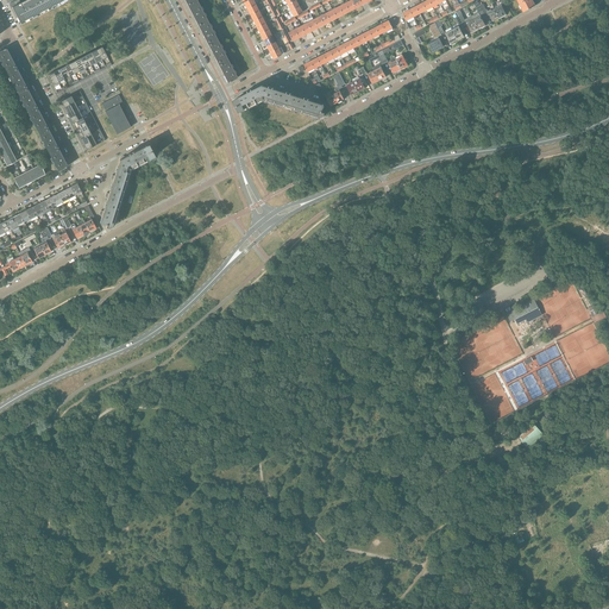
[(7,0),(10,4),(12,7),(20,23),(22,25),(68,0),(7,0)]
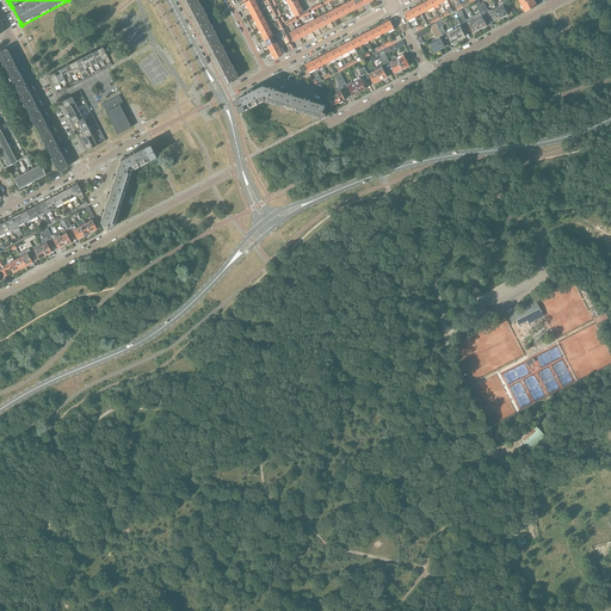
[(288,4),(291,11),(298,6),(295,0),(288,4)]
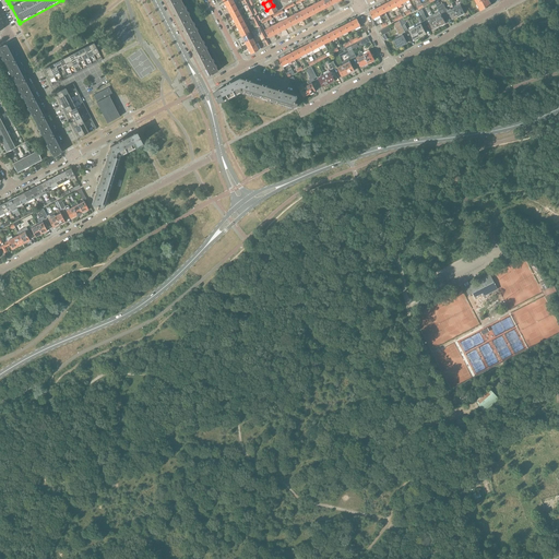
[(316,3),(320,11),(325,8),(322,0),(316,3)]
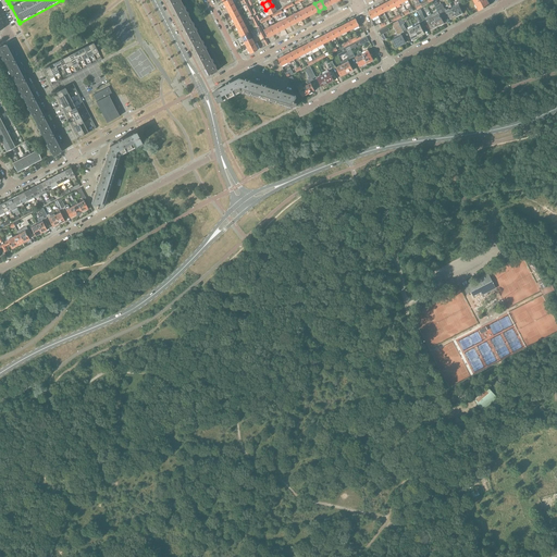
[(391,0),(386,2),(390,9),(396,5),(392,0),(391,0)]
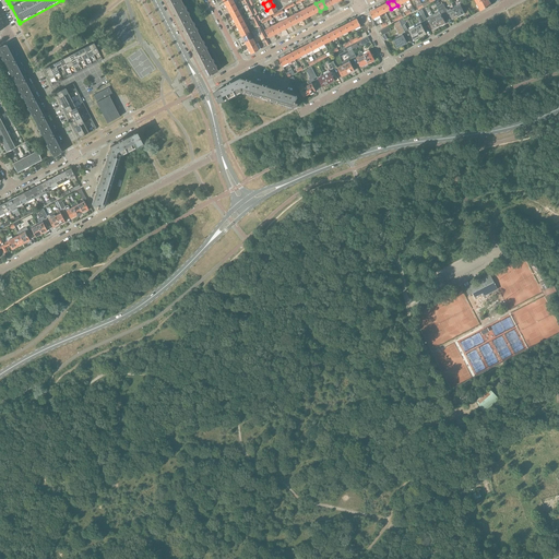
[(474,0),(480,11),(485,8),(485,9),(487,8),(486,8),(491,6),(488,0),(474,0)]
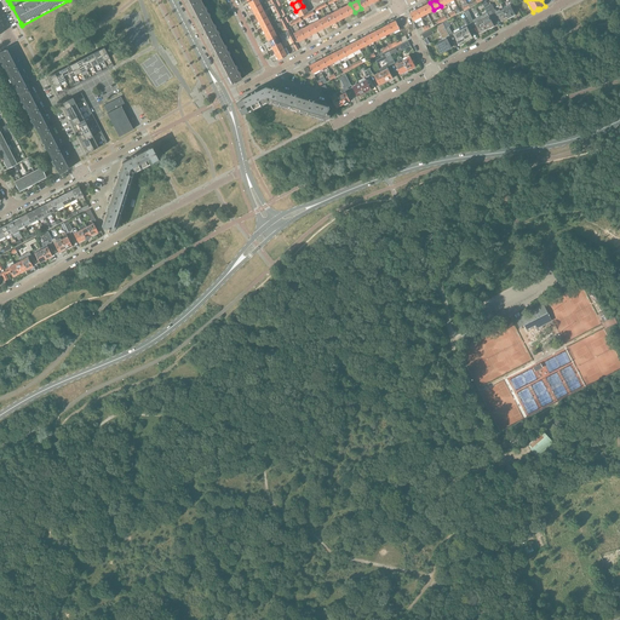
[(487,29),(491,27),(494,26),(491,19),(494,17),(487,4),(486,1),(482,3),(488,13),(488,16),(486,17),(486,18),(482,21),(487,29)]
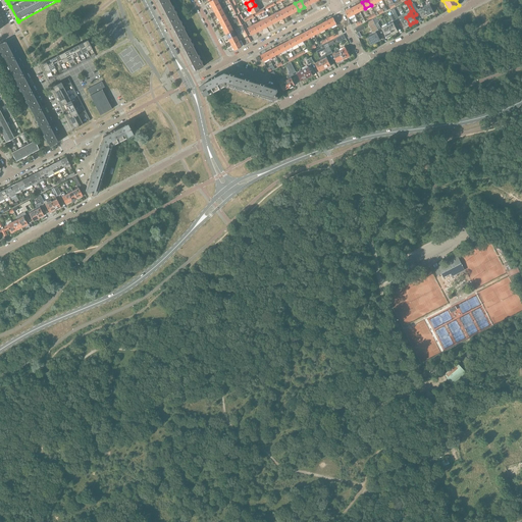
[(362,2),(357,5),(360,11),(365,8),(362,2)]
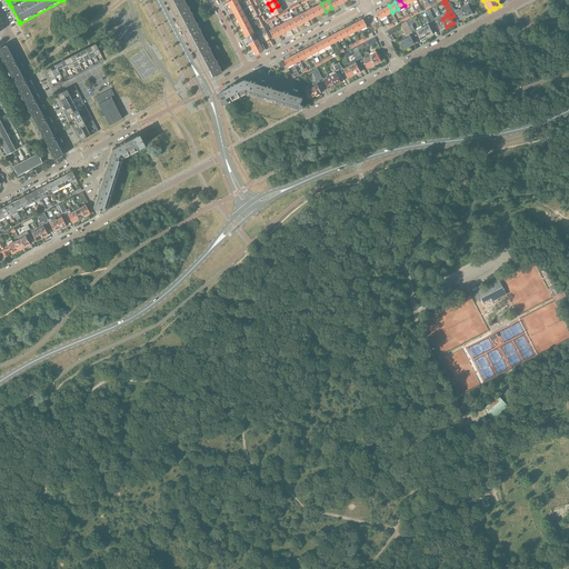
[(447,3),(453,16),(457,13),(460,20),(467,17),(462,9),(459,10),(458,9),(456,10),(455,9),(451,3),(450,5),(449,2),(447,3)]
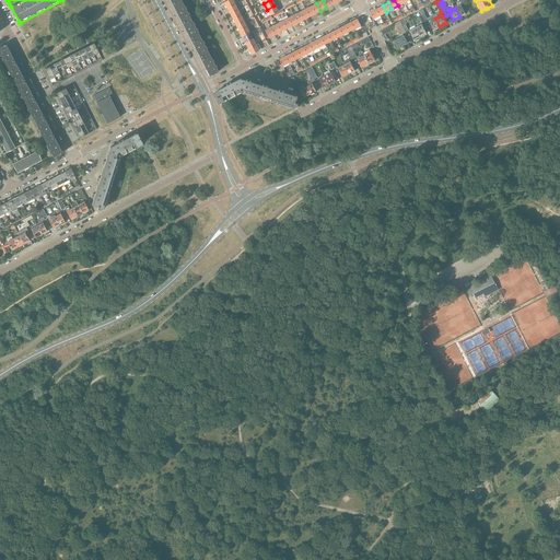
[(193,21),(187,12),(183,3),(178,7),(177,3),(173,6),(182,23),(186,21),(187,24),(193,21)]
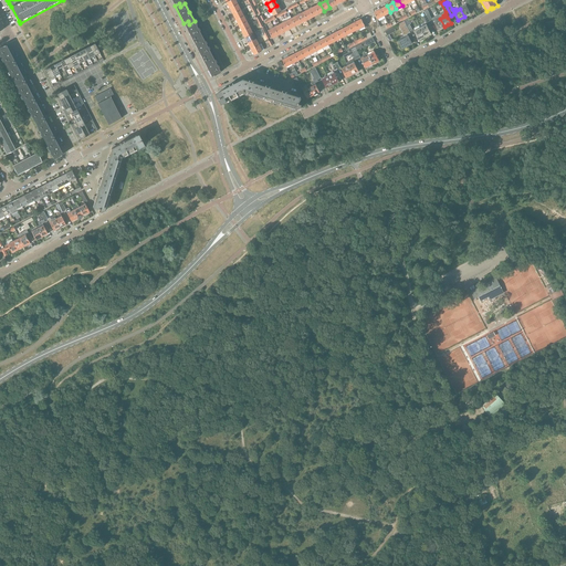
[(314,7),(317,13),(324,11),(320,3),(314,7)]
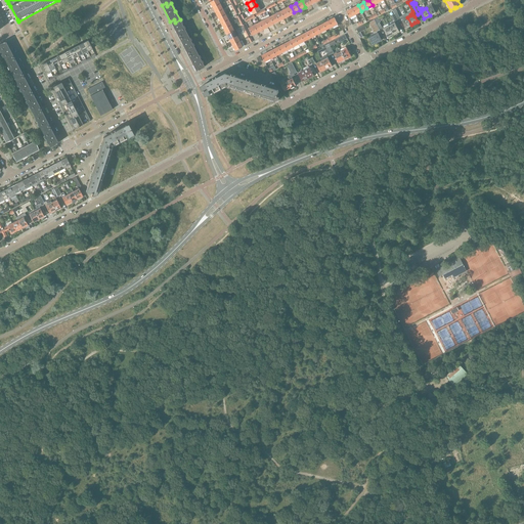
[(212,7),(215,13),(222,9),(219,4),(212,7)]
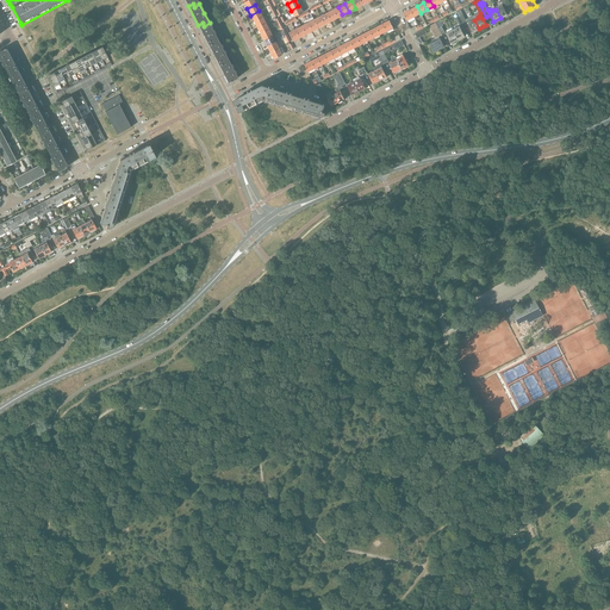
[(499,7),(496,10),(500,18),(506,14),(502,5),(498,6),(499,7)]
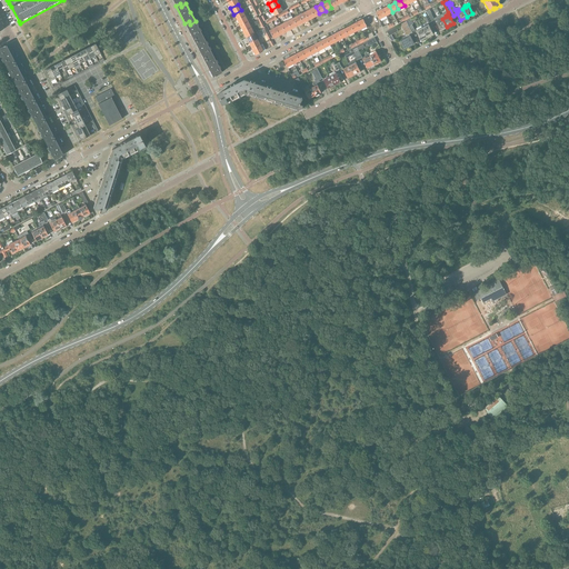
[(278,6),(271,10),(275,16),(281,11),(278,6)]
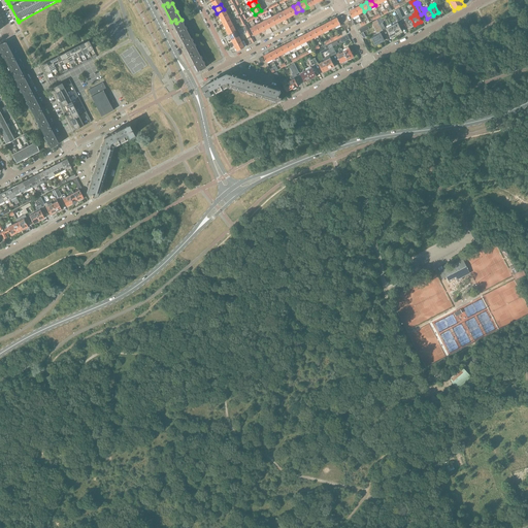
[(361,5),(355,8),(360,17),(362,15),(360,13),(364,11),(361,5)]
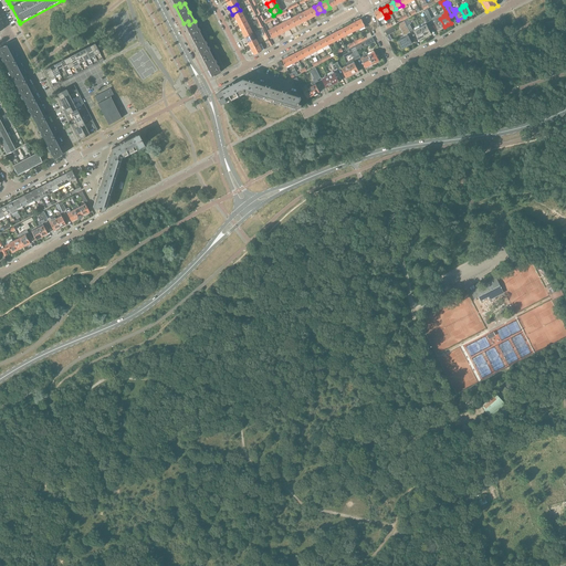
[(308,9),(312,17),(317,13),(314,7),(308,9)]
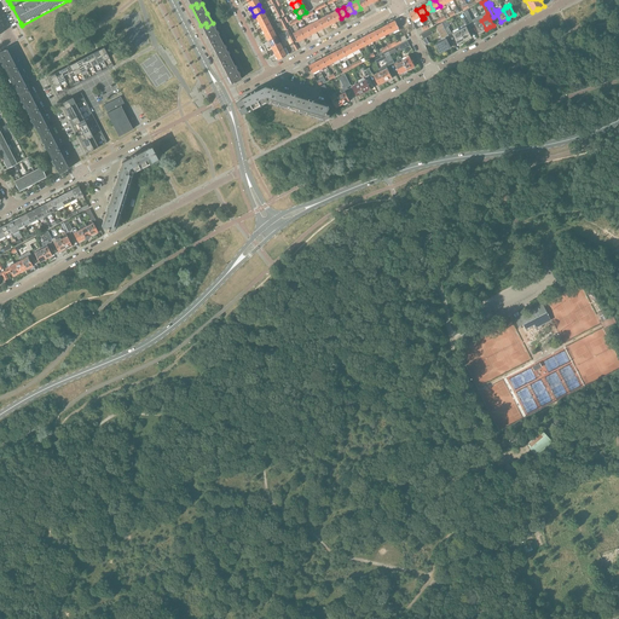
[(331,13),(335,22),(341,18),(337,10),(331,13)]
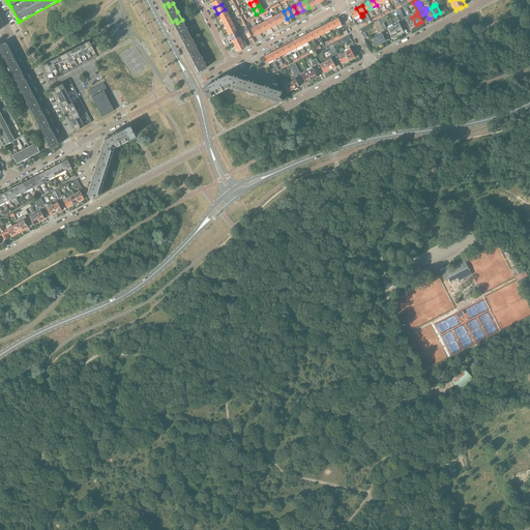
[(361,17),(356,8),(351,11),(354,18),(357,16),(359,18),(361,17)]
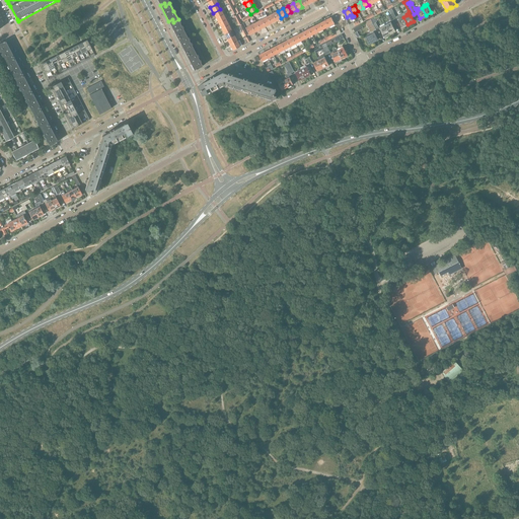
[(213,13),(216,18),(223,14),(220,9),(213,13)]
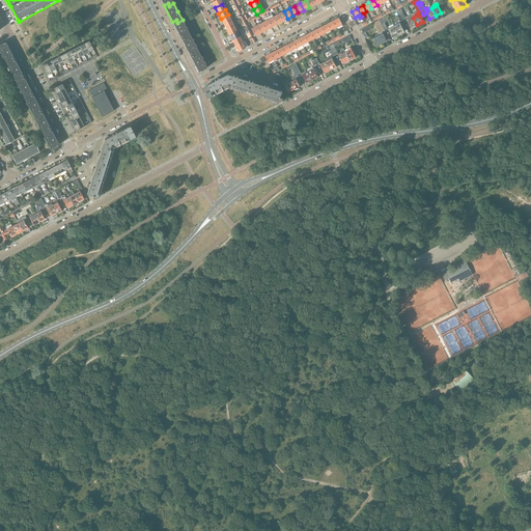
[(278,15),(282,22),(287,19),(284,11),(278,15)]
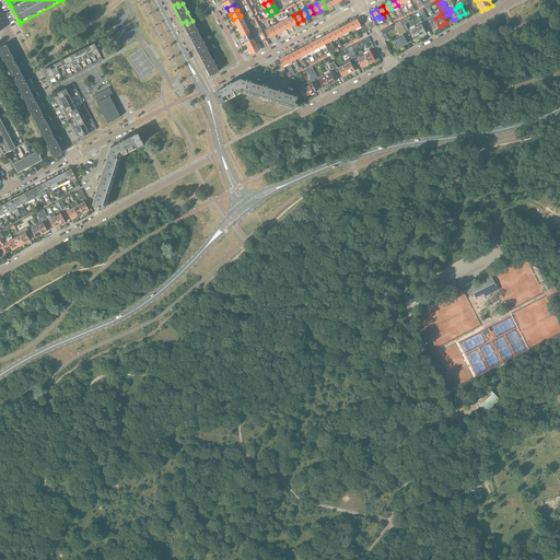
[(233,20),(236,25),(243,22),(241,15),(233,20)]
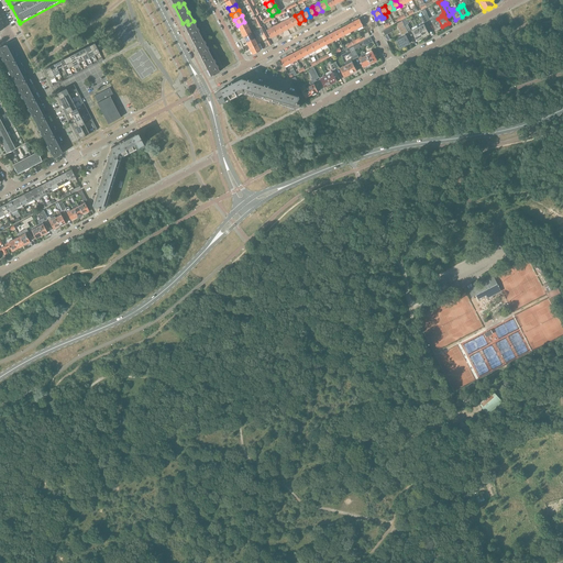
[(293,25),(294,25),(299,23),(295,15),(289,19),(293,25)]
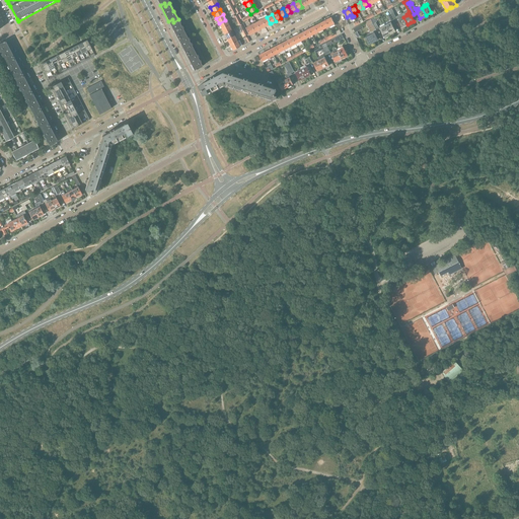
[(267,17),(262,19),(265,26),(270,23),(267,17)]
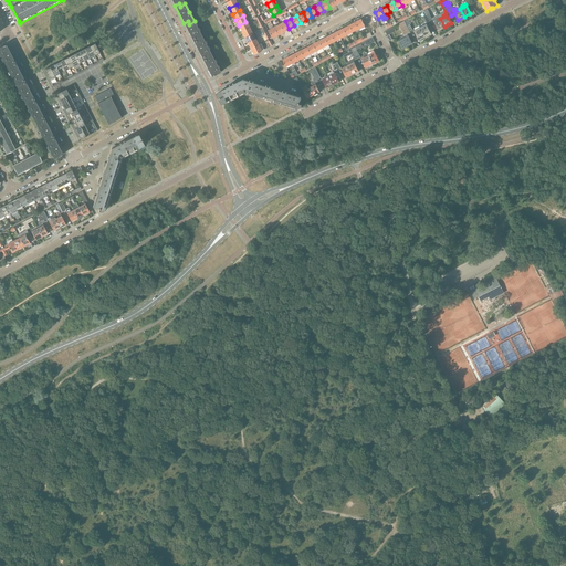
[(365,25),(362,19),(355,22),(358,29),(365,25)]
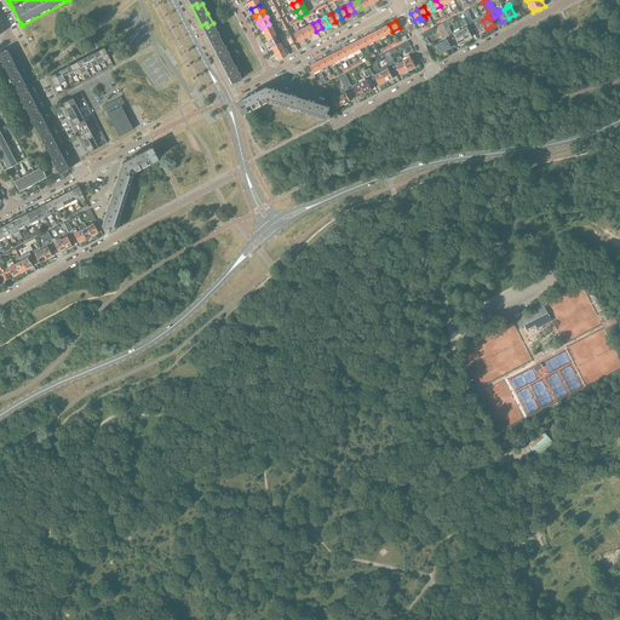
[(480,33),(487,29),(482,21),(478,23),(477,21),(475,23),(480,33)]
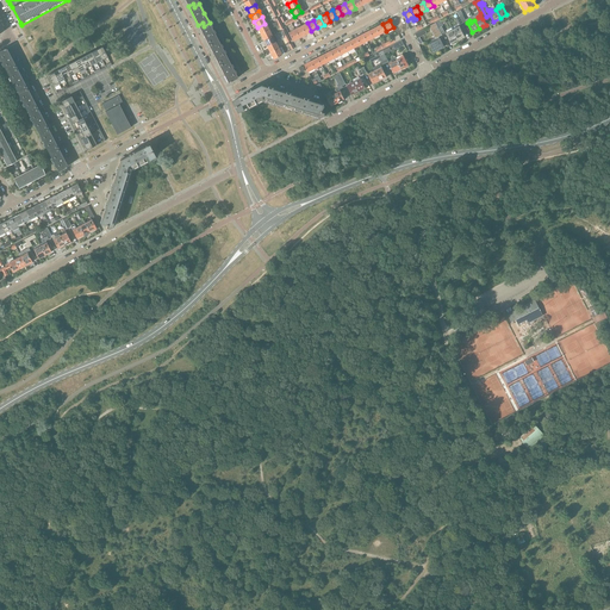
[(219,43),(213,30),(210,23),(204,26),(203,23),(198,25),(207,44),(212,42),(215,45),(219,43)]
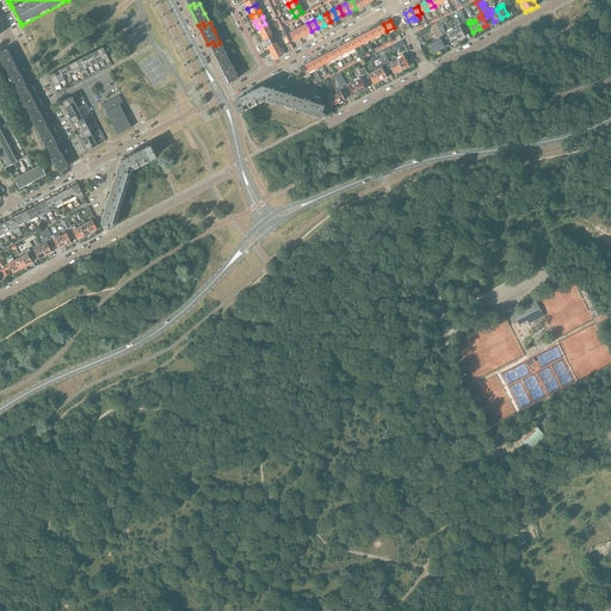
[(312,31),(308,23),(302,26),(306,35),(312,31)]
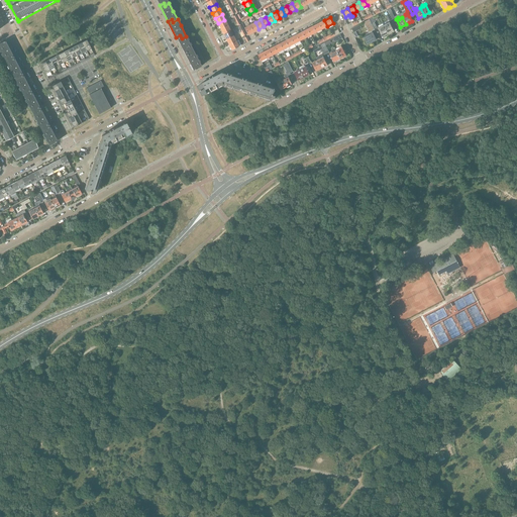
[(372,23),(369,19),(364,22),(369,32),(370,32),(371,34),(364,37),(368,44),(377,39),(373,32),(372,31),(375,29),(374,29),(372,23)]
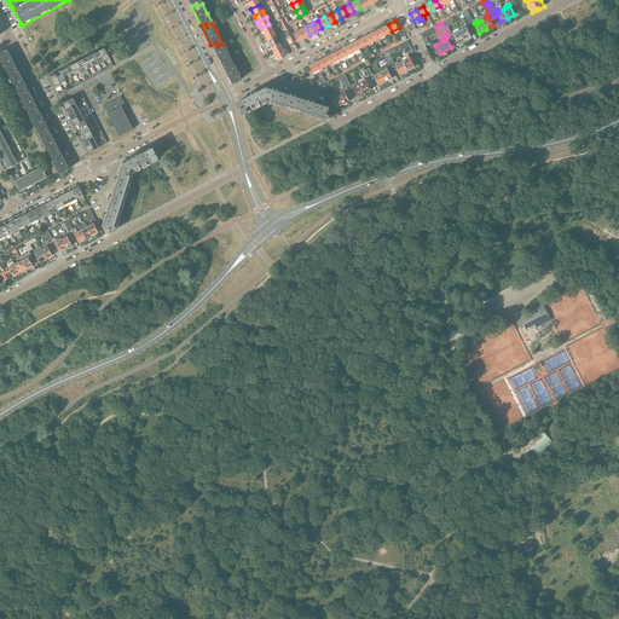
[(261,28),(265,34),(272,30),(268,24),(261,28)]
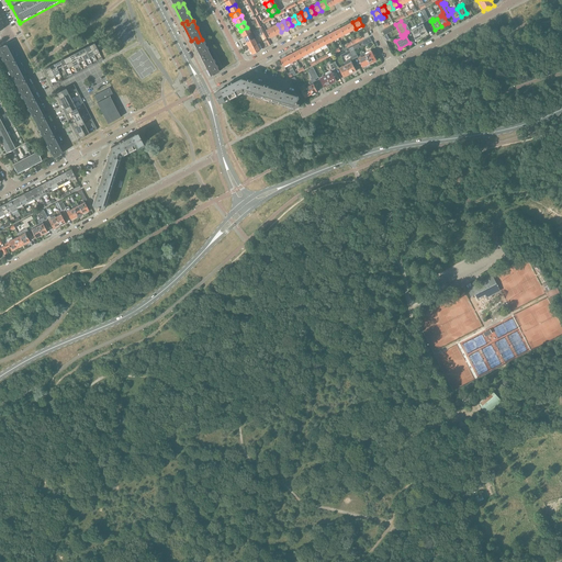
[(352,22),(347,25),(350,32),(356,29),(352,22)]
